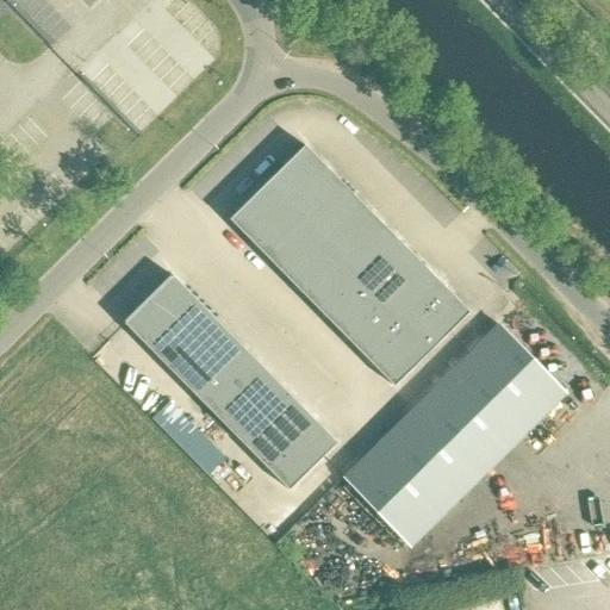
[(304,145),(229,221),(253,244),(328,169),(304,145)]
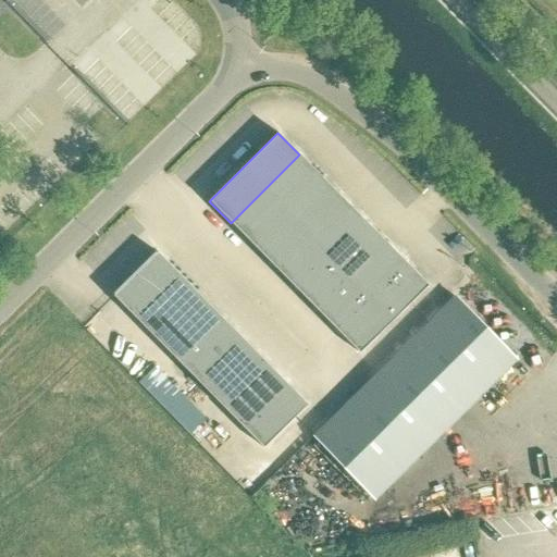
[(321,176),(299,155),(231,223),(251,245),(321,176)]
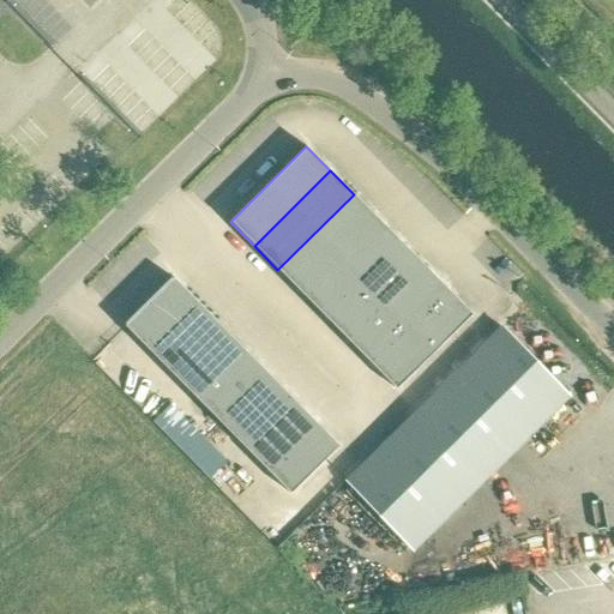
[(377,218),(354,194),(277,270),(301,293),(377,218)]
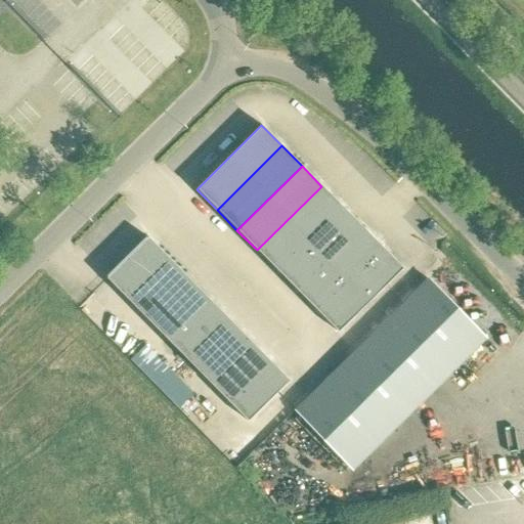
[(342,207),(321,186),(257,250),(277,270),(342,207)]
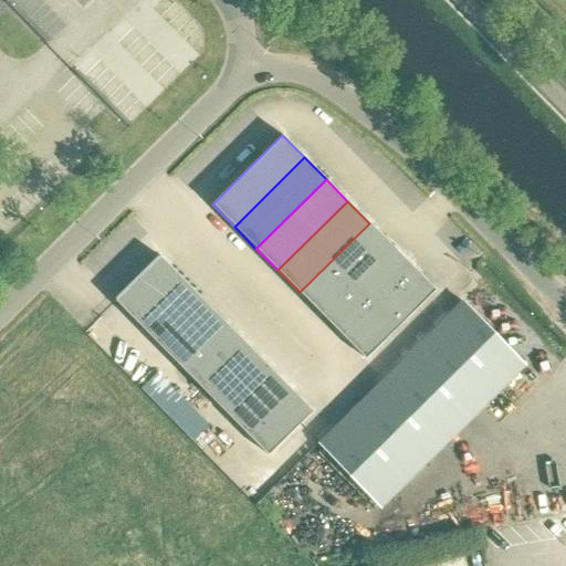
[(391,245),(369,223),(300,292),(321,314),(391,245)]
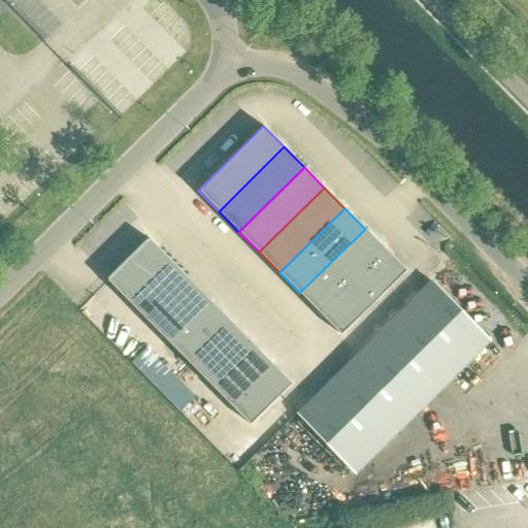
[(385,250),(365,229),(299,293),(320,314),(385,250)]
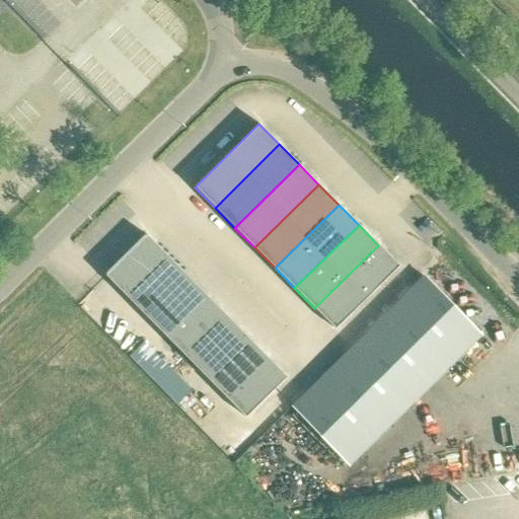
[(165,337),(186,357),(205,377),(225,397),(245,418),(286,377),(267,357),(246,337),(226,316),(207,296),(146,235),(126,255),(105,276),(165,337)]
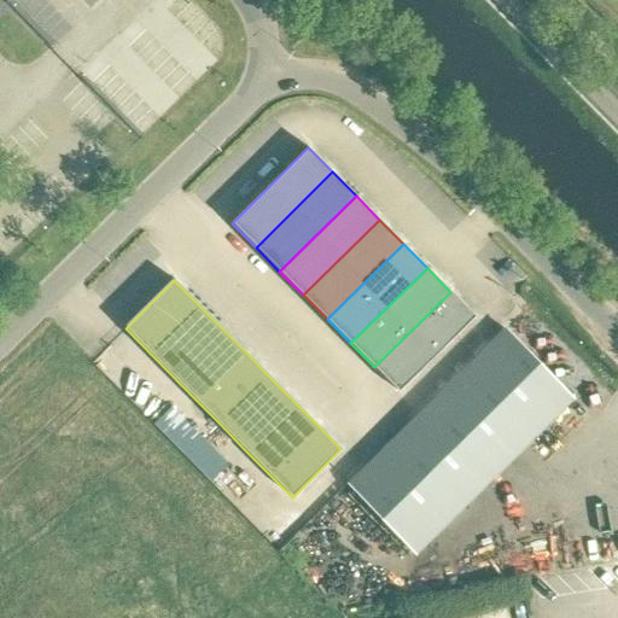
[(474,316),(450,292),(374,367),(398,392),(474,316)]
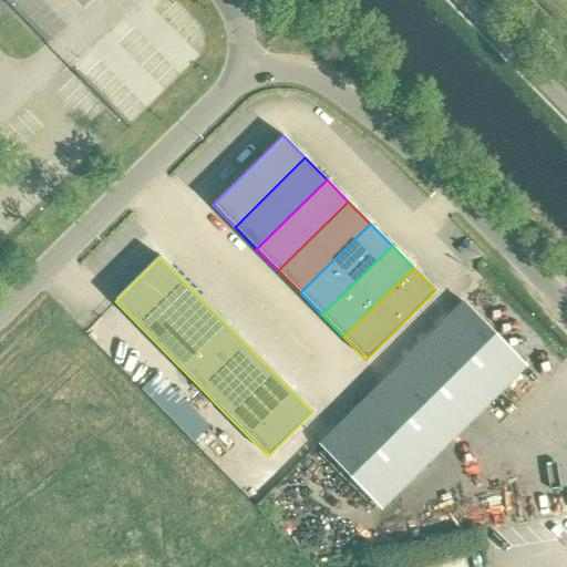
[(317,444),(381,509),(526,367),(462,301),(317,444)]
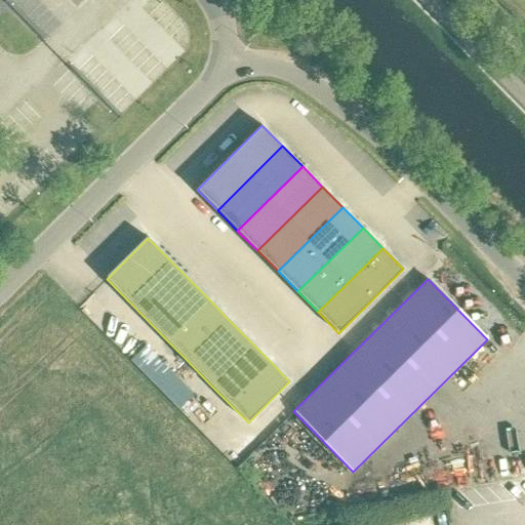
[(134,356),(182,405),(198,390),(151,340),(134,356)]
